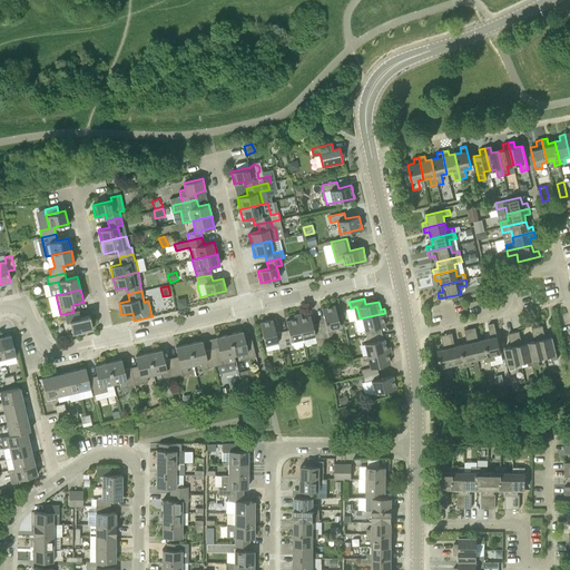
[(325,321),(318,323),(323,344),(330,343),(328,336),(326,330),(340,327),(334,305),(322,308),(325,321)]
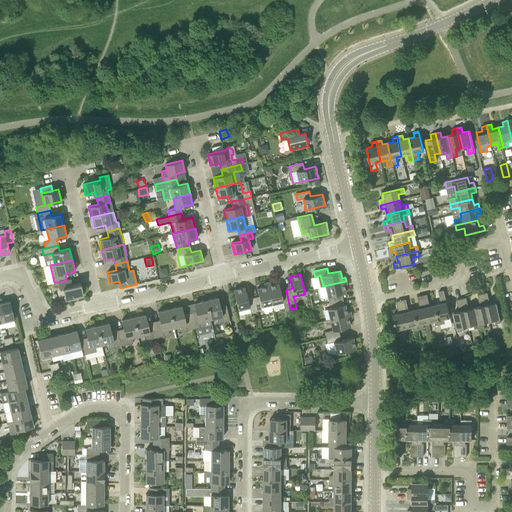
[(313,277),(316,287),(322,286),(319,276),(313,277)]
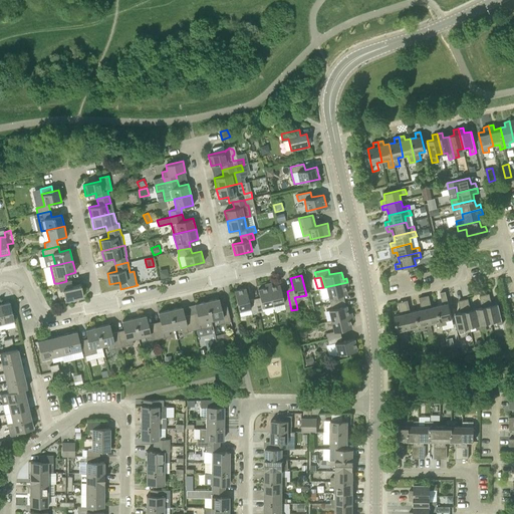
[(70,280),(66,281),(58,283),(59,287),(59,290),(62,289),(65,300),(65,303),(76,300),(76,298),(83,296),(80,284),(72,286),(70,280)]
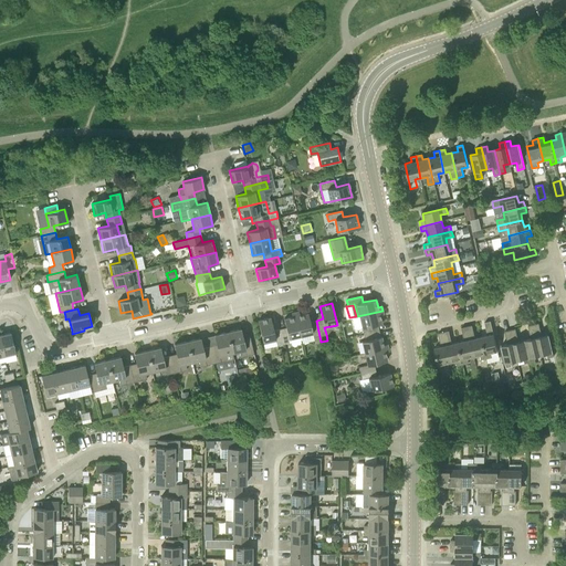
[(362,335),(379,331),(377,324),(381,324),(379,315),(384,314),(383,311),(357,316),(362,335)]
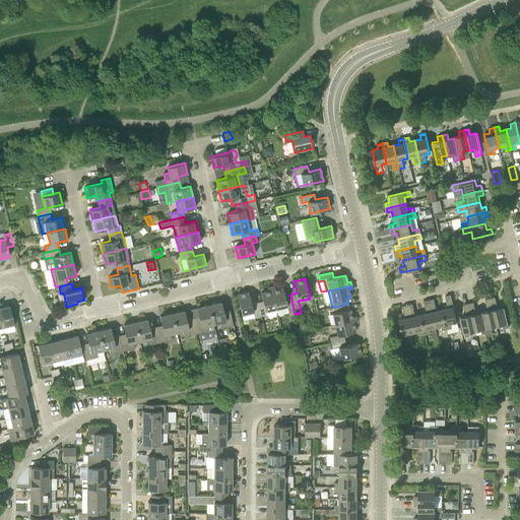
[(276,308),(271,286),(268,287),(268,291),(261,293),(263,301),(257,303),(260,316),(266,315),(265,311),(276,308)]
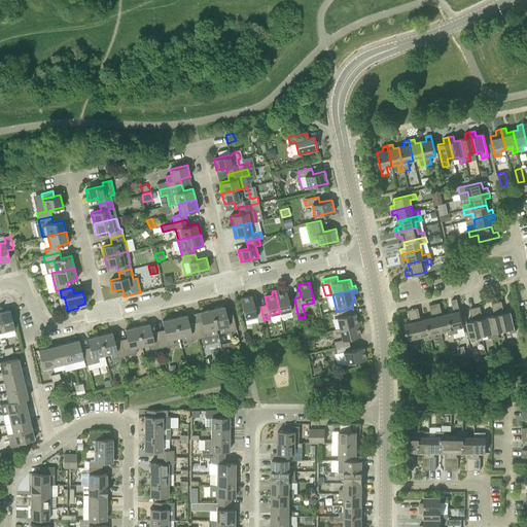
[(299,318),(294,299),(289,300),(287,291),(279,293),(278,290),(275,290),(280,312),(291,310),(293,319),(299,318)]
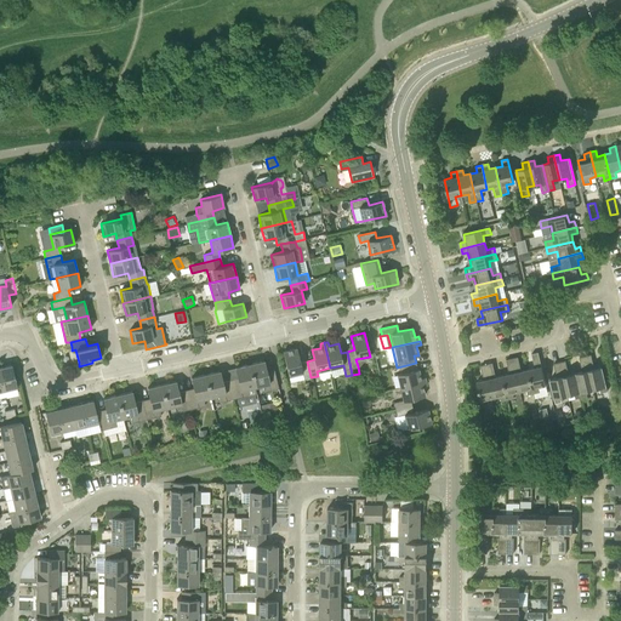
[(311,377),(307,362),(301,363),(297,348),(283,352),(289,375),(303,372),(305,379),(311,377)]
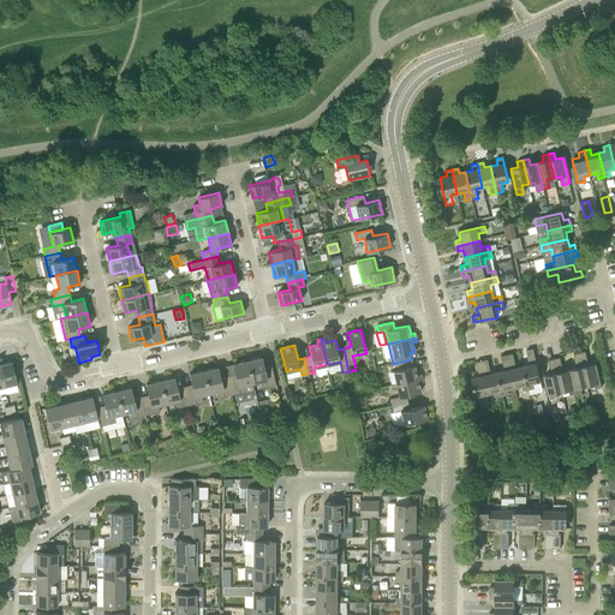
[(523,366),(529,389),(535,388),(533,383),(541,381),(533,350),(526,351),(530,364),(523,366)]
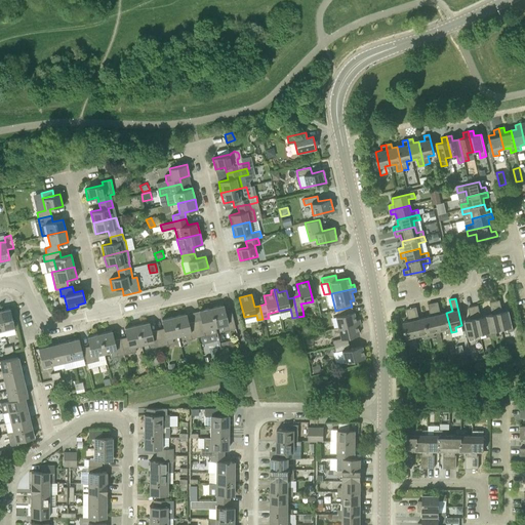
[(495,301),(500,328),(507,327),(508,331),(514,330),(509,311),(502,312),(500,299),(495,301)]
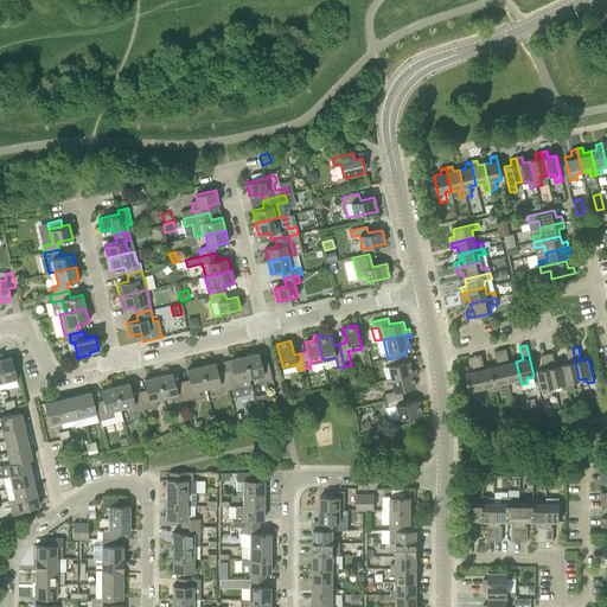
[(500,351),(509,382),(515,381),(516,387),(522,384),(516,362),(510,363),(506,349),(500,351)]
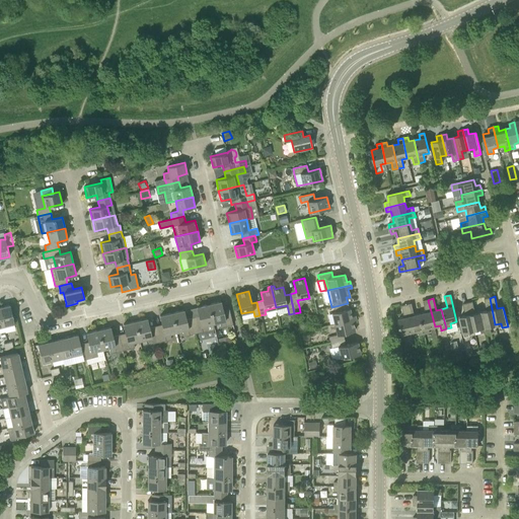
[(482,312),(486,331),(491,330),(490,326),(495,324),(490,298),(485,299),(487,310),(482,312)]
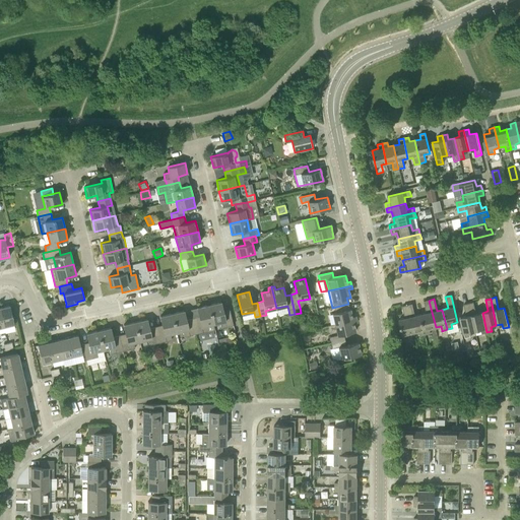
[(420,315),(426,334),(431,333),(430,329),(436,327),(429,301),(425,302),(427,313),(420,315)]
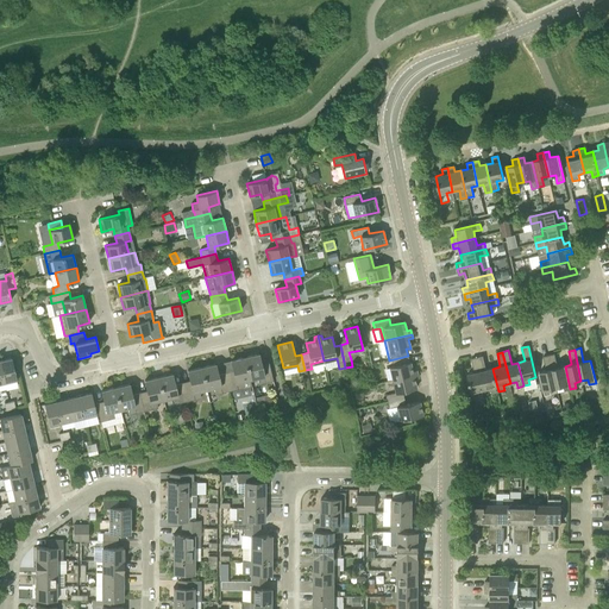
[(258,353),(245,357),(250,380),(257,377),(259,384),(274,381),(270,366),(262,368),(258,353)]
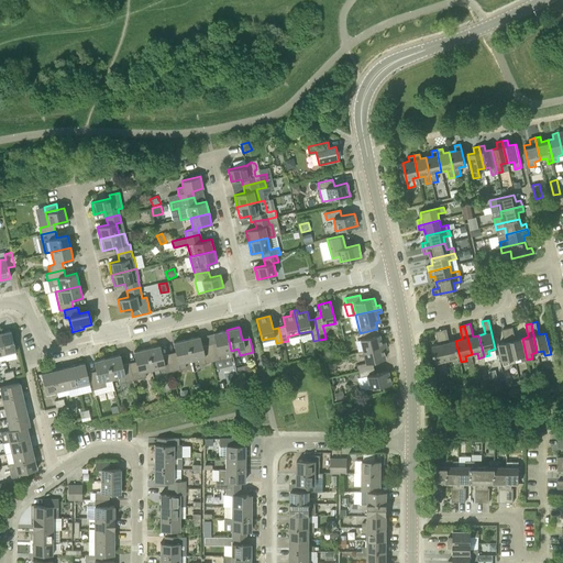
[(507,329),(514,357),(520,356),(521,361),(527,360),(522,339),(516,340),(512,327),(507,329)]
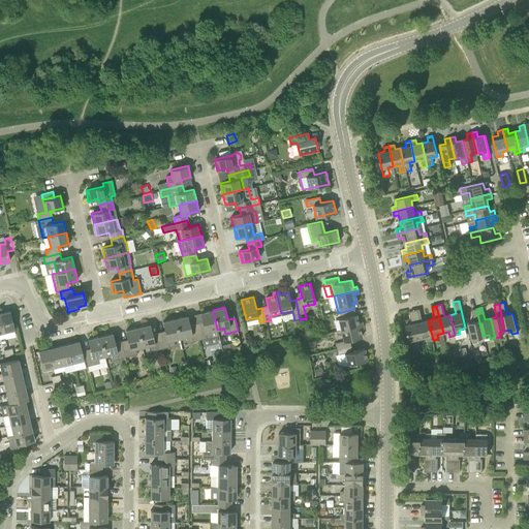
[(339,331),(363,324),(362,321),(359,322),(356,314),(355,314),(354,309),(338,313),(339,318),(336,319),(339,331)]
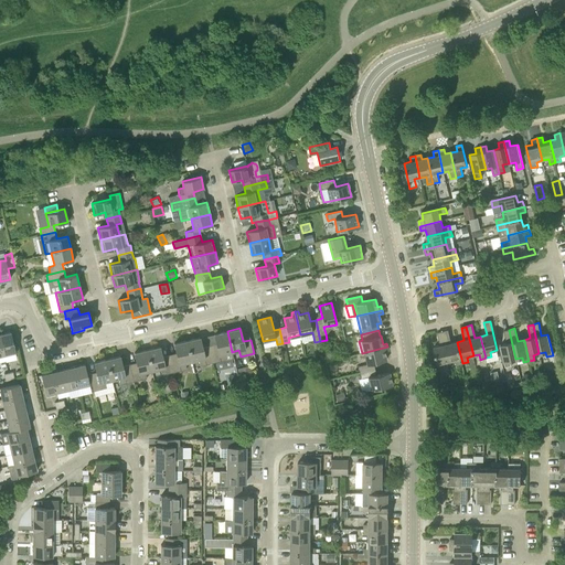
[(443,331),(450,362),(456,360),(457,365),(462,363),(457,342),(451,343),(448,330),(443,331)]
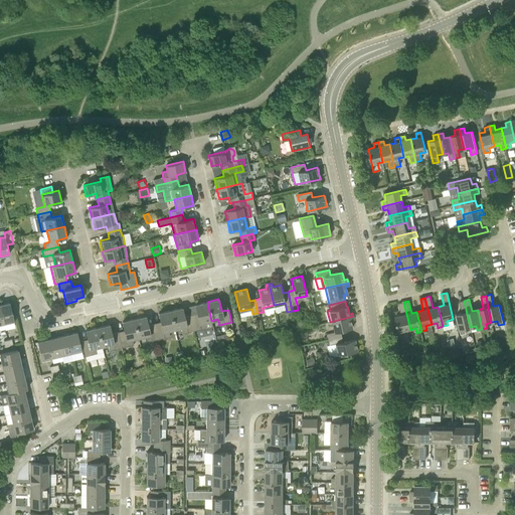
[(470,327),(464,301),(459,302),(462,313),(456,315),(461,334),(466,333),(465,328),(470,327)]
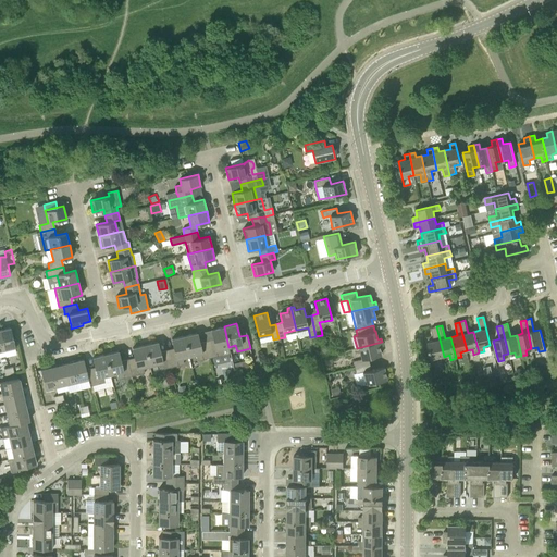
[(229,347),(224,326),(211,330),(213,338),(207,341),(211,358),(212,357),(214,364),(230,361),(227,354),(231,353),(229,347)]
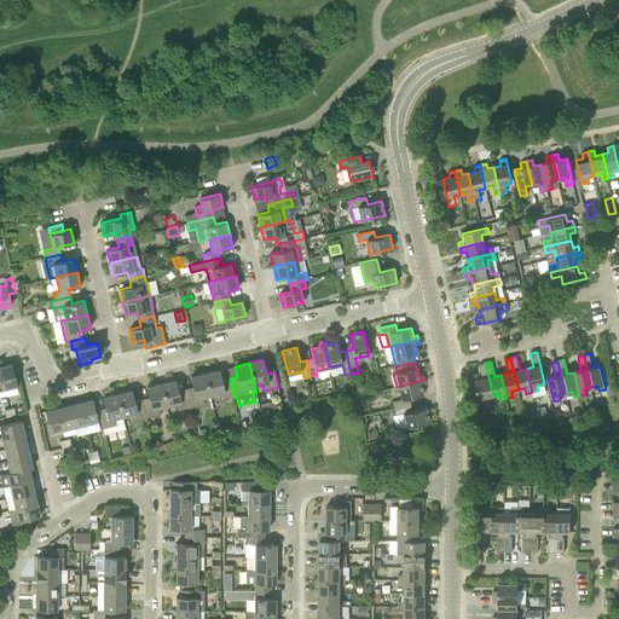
[(493,397),(485,363),(479,365),(482,379),(475,381),(481,404),(487,403),(486,398),(493,397)]
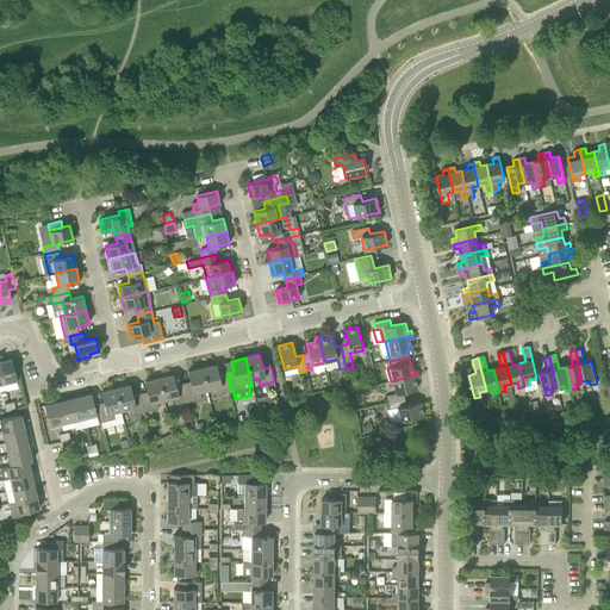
[(0,361),(0,363),(5,383),(17,380),(12,359),(0,361)]
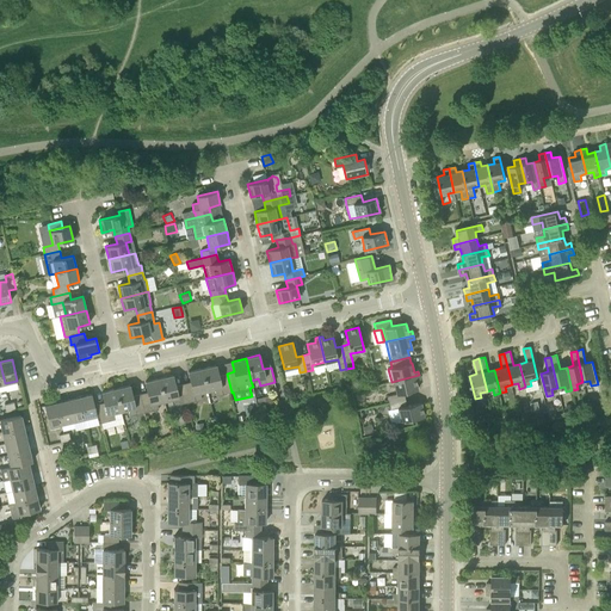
[(232,393),(227,374),(218,375),(216,365),(202,369),(208,390),(215,389),(216,395),(232,393)]
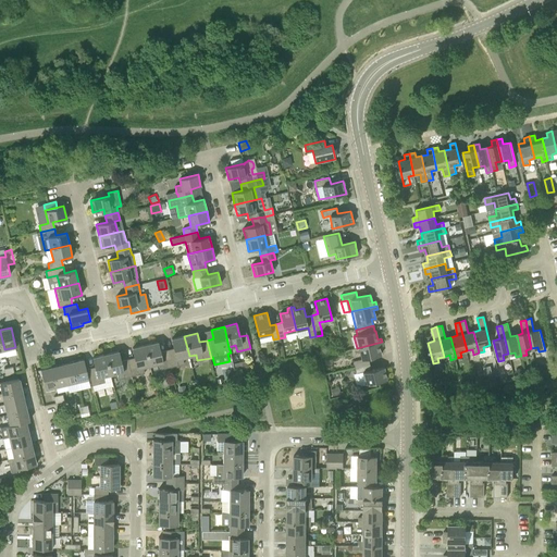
[(189,356),(184,336),(172,338),(174,348),(166,349),(171,367),(184,363),(183,358),(189,356)]
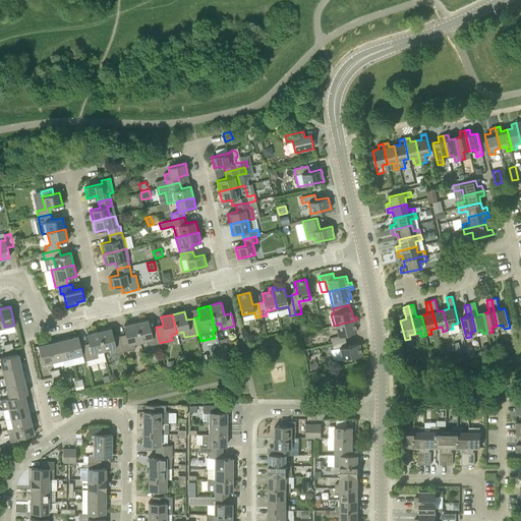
[(160,343),(156,327),(150,329),(148,320),(135,323),(140,342),(147,340),(148,346),(160,343)]
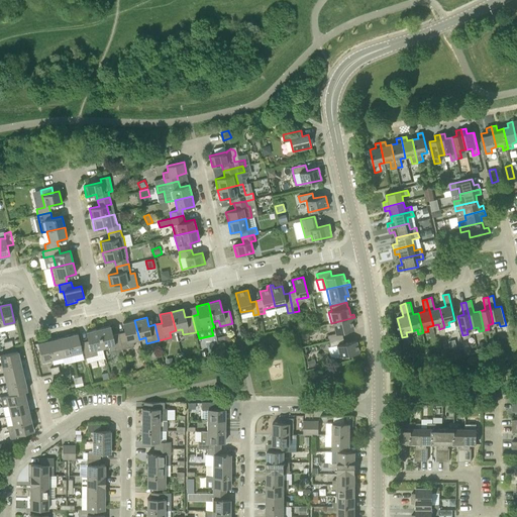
[(329,341),(343,337),(341,332),(353,329),(351,322),(355,321),(354,317),(331,323),(333,334),(328,335),(329,341)]
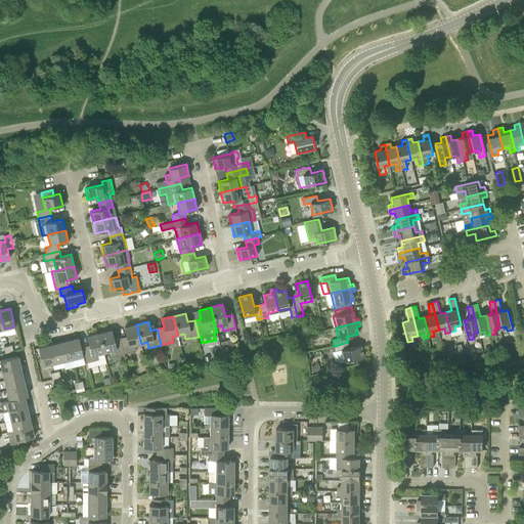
[(141,344),(136,324),(125,328),(127,336),(120,338),(124,354),(136,351),(135,345),(141,344)]
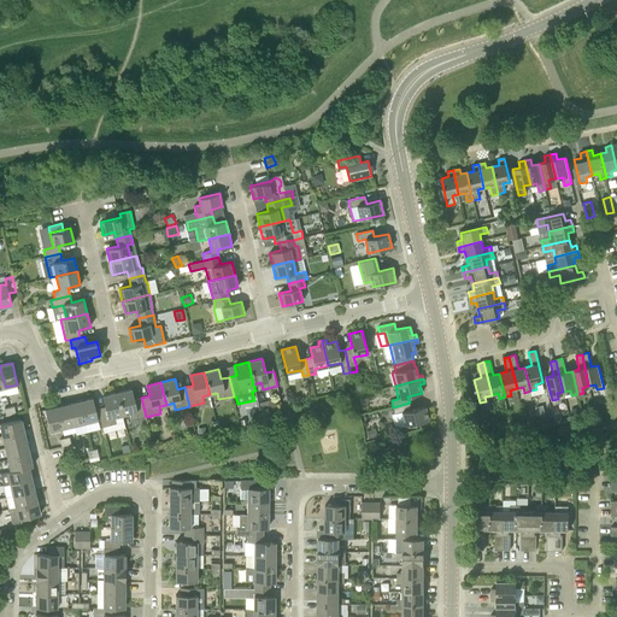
[(356,395),(364,393),(363,388),(358,385),(353,386),(356,395)]
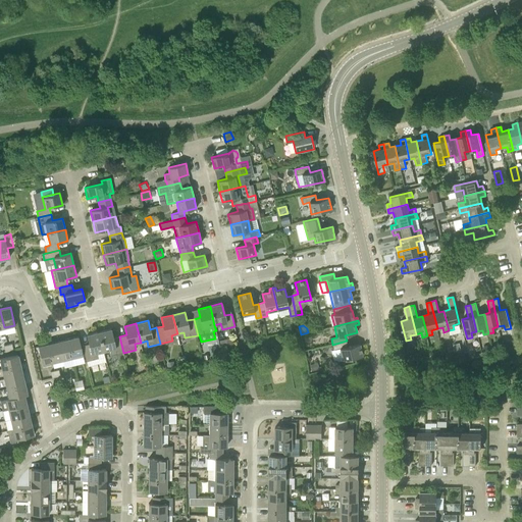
[(123,353),(119,336),(113,337),(111,329),(99,332),(103,351),(109,350),(111,355),(123,353)]
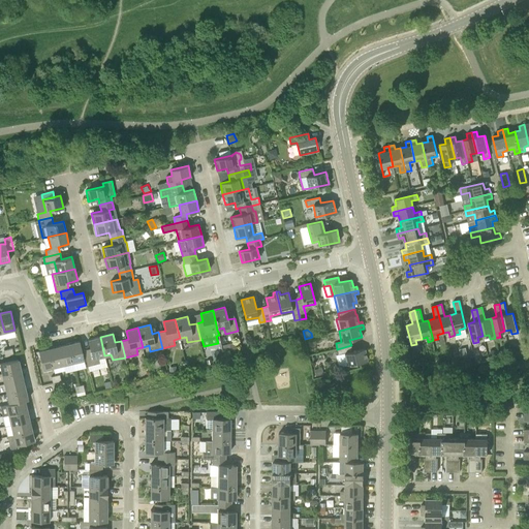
[(104,355),(100,337),(88,339),(90,348),(84,349),(88,366),(100,363),(98,358),(104,355)]
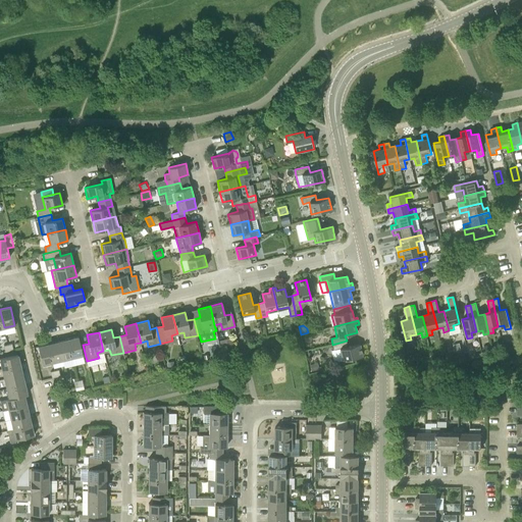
[(79,336),(68,340),(72,357),(83,355),(79,336)]
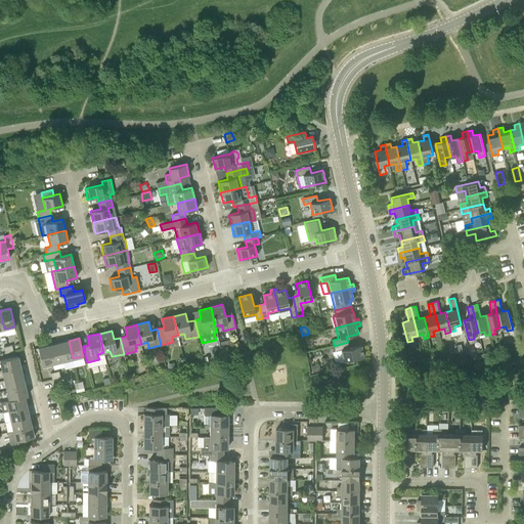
[(73,358),(69,341),(58,343),(62,361),(73,358)]
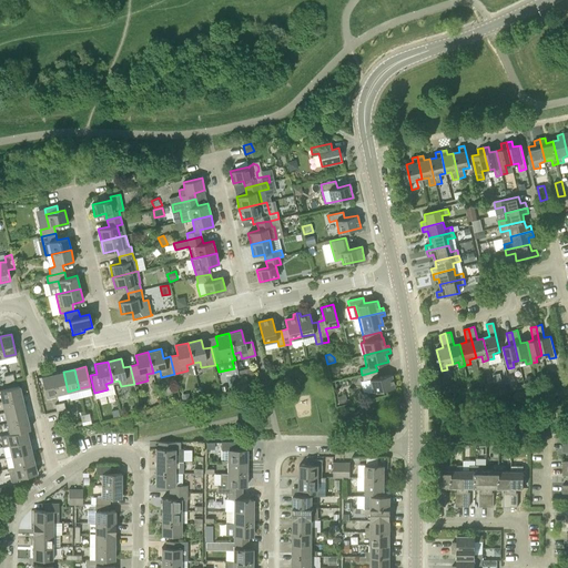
[(378,377),(377,371),(362,375),(363,381),(361,382),(364,394),(373,392),(394,387),(392,374),(378,377)]
